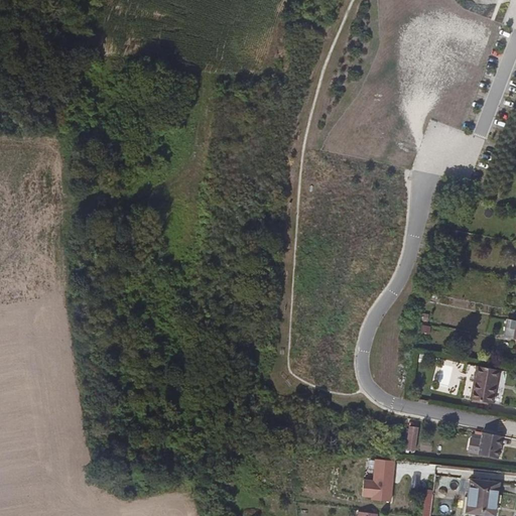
[(513,339),(515,320),(515,319),(509,318),(506,338),(513,339)]
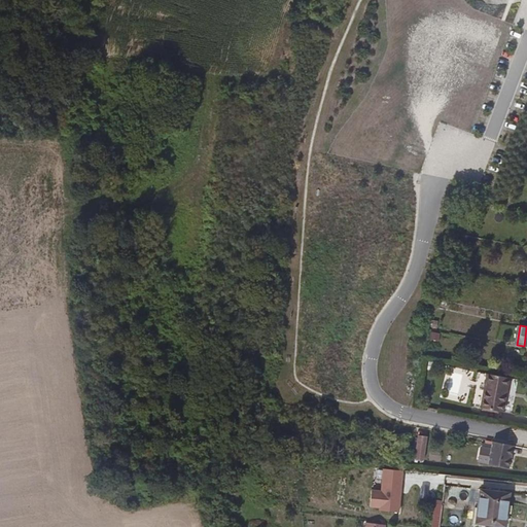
[(502,392),(505,376),(488,373),(484,391),(505,395),(505,393),(502,392)]
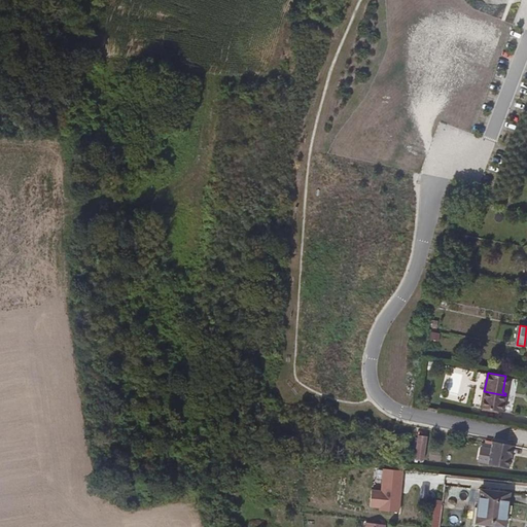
[(502,410),(505,395),(484,391),(481,406),(502,410)]
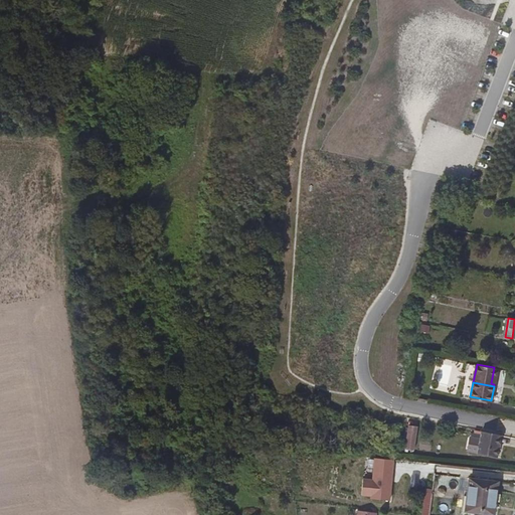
[(415,449),(416,425),(408,425),(407,449),(415,449)]
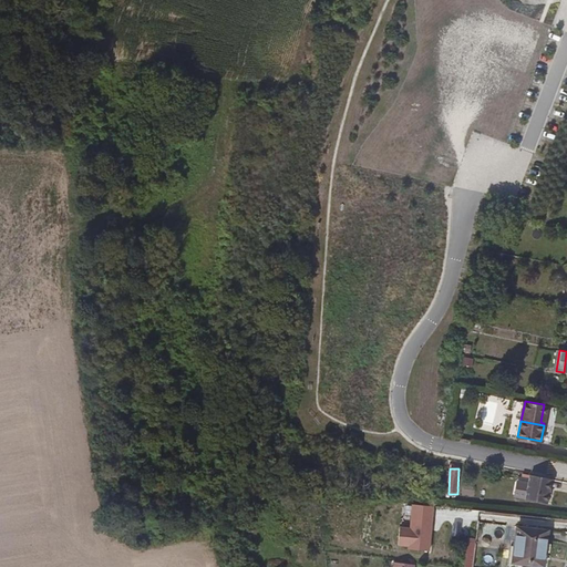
[(549,503),(553,477),(529,473),(526,497),(549,503)]
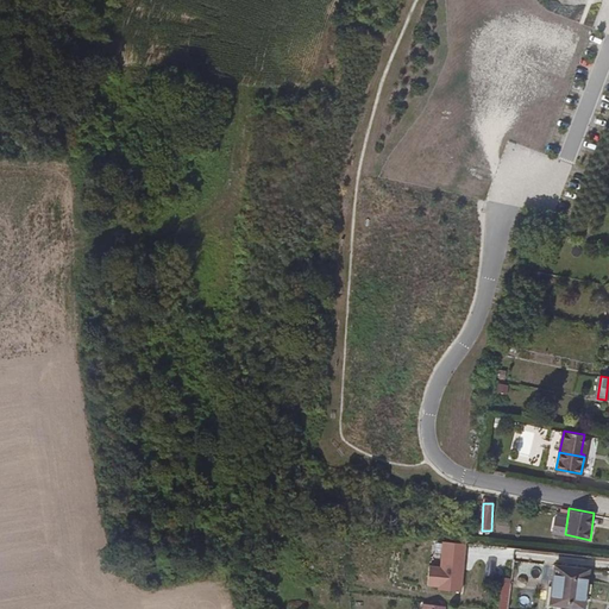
[(506,548),(498,608),(509,608),(515,550),(506,548)]
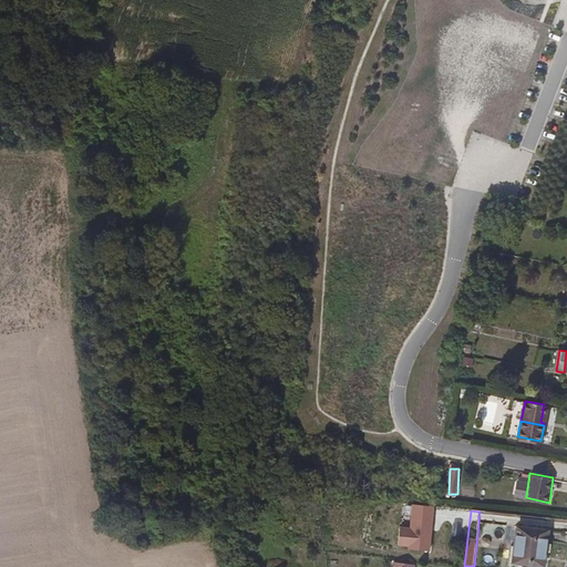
[(482,514),(481,524),(503,526),(504,515),(482,514)]
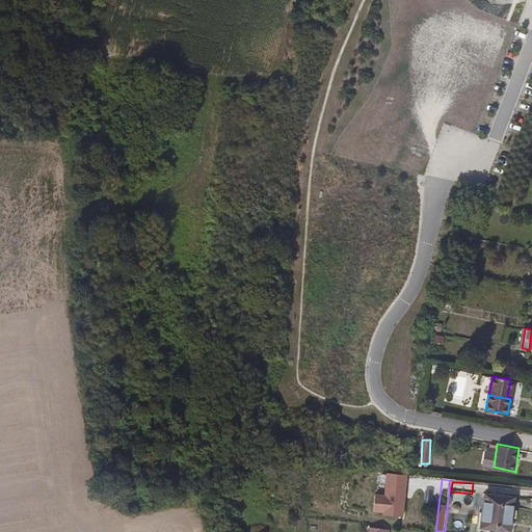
[(510,531),(513,498),(486,495),(482,528),(510,531)]
